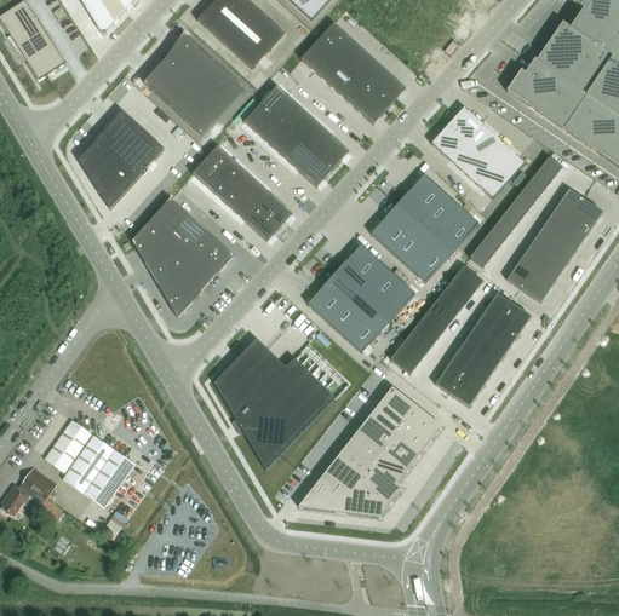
[(22,0),(0,13),(0,23),(9,36),(12,34),(26,58),(23,59),(38,81),(66,63),(26,0),(22,0)]
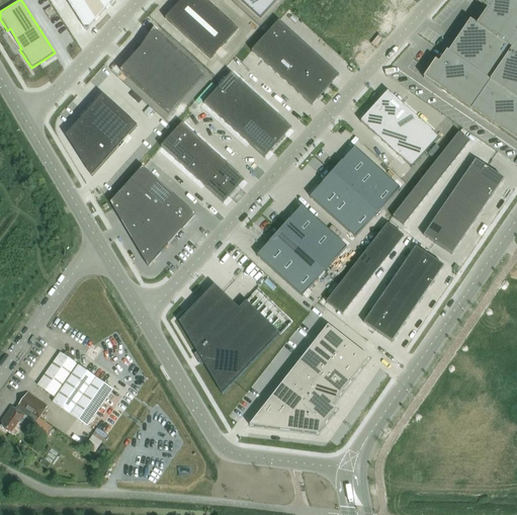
[(83,0),(72,7),(85,28),(99,12),(91,0),(83,0)]
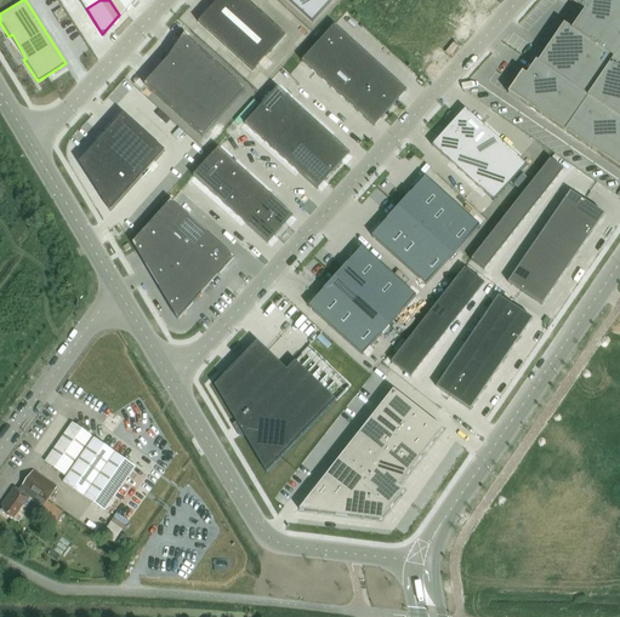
[(109,0),(119,15),(132,0),(109,0)]
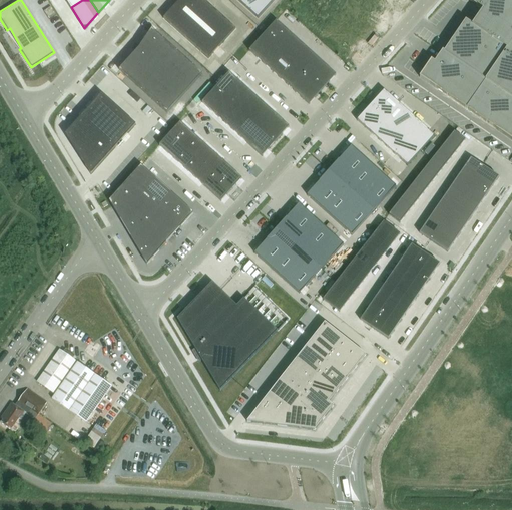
[(176,0),(162,16),(207,56),(234,26),(204,0),(176,0)]
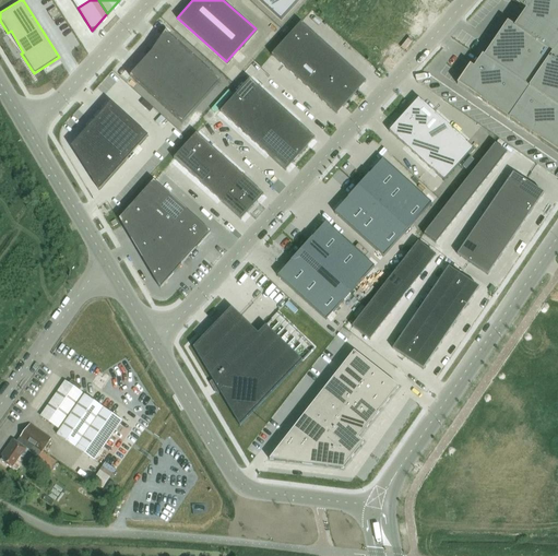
[(260,0),(281,18),(295,0),(260,0)]
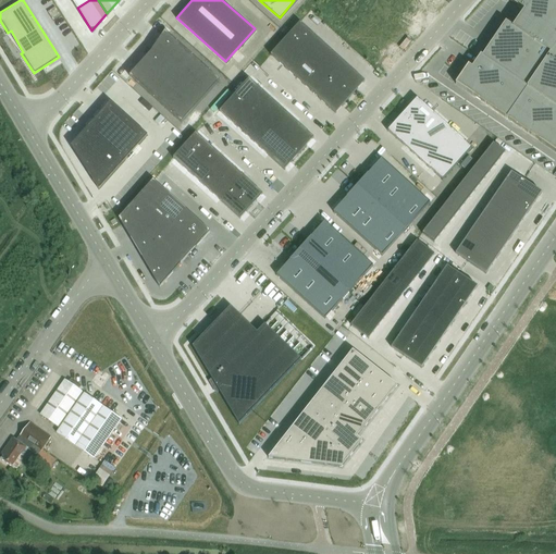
[(469,68),(456,87),(539,144),(555,155),(555,0),(505,0),(524,13),(514,29),(506,25),(483,59),(481,58),(472,71),(469,68)]
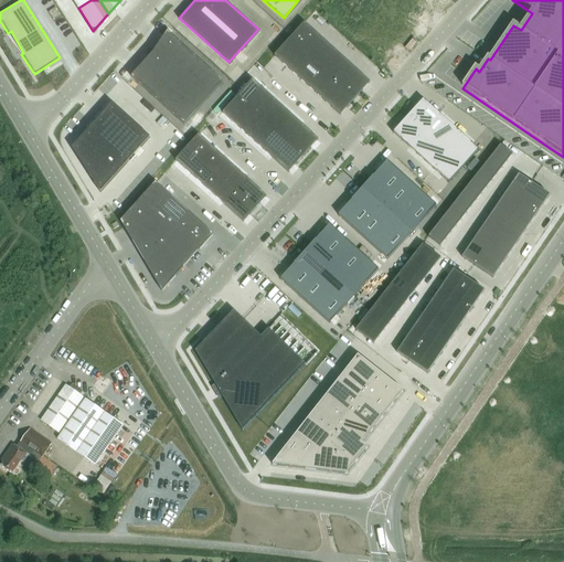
[(55,4),(48,10),(53,19),(61,14),(55,4)]
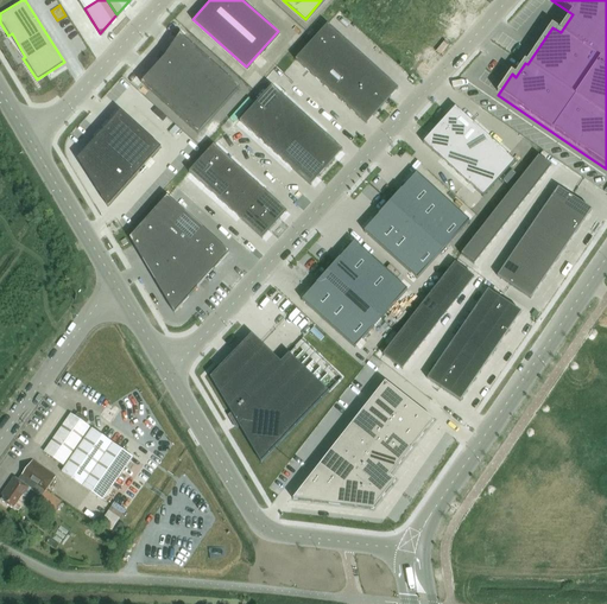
[(327,21),(311,39),(329,55),(345,37),(327,21)]
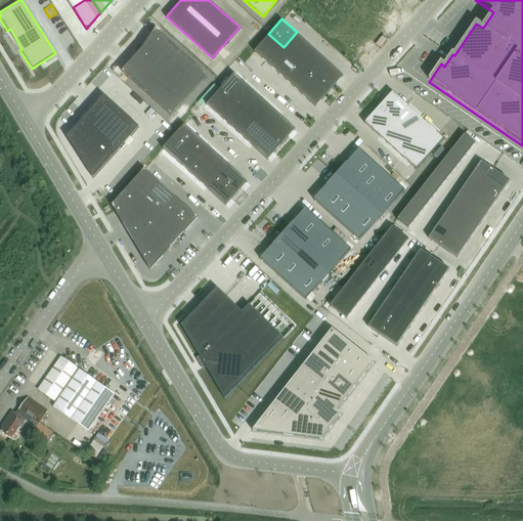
[(157,30),(121,70),(170,115),(207,75),(157,30)]
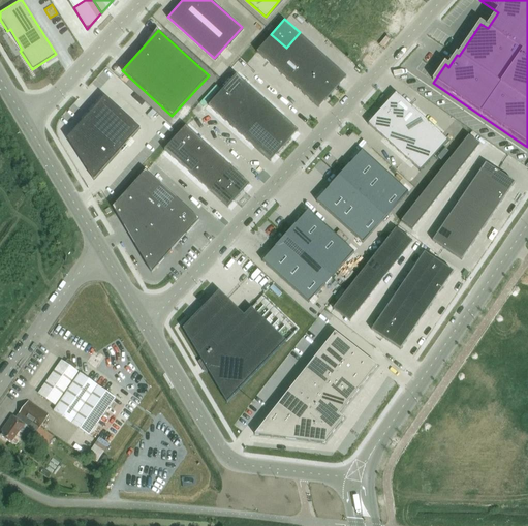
[(300,32),(286,48),(293,55),(308,39),(300,32)]
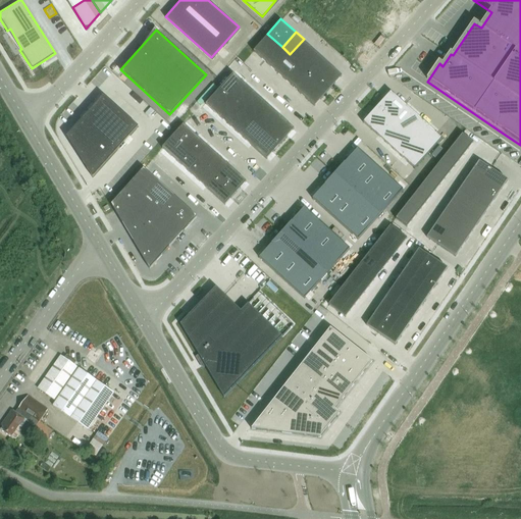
[(267,34),(253,49),(268,62),(282,47),(267,34)]
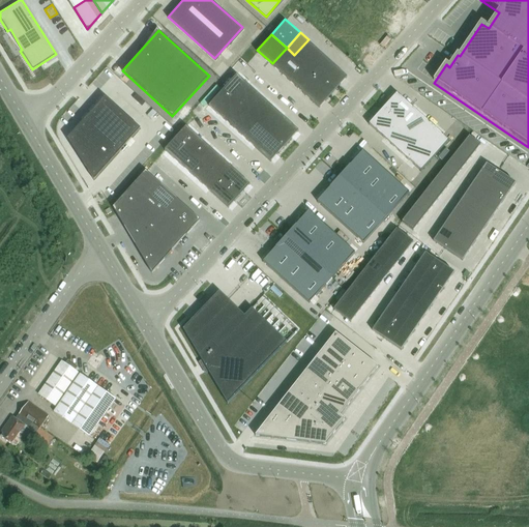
[(309,39),(294,55),(301,62),(316,47),(309,39)]
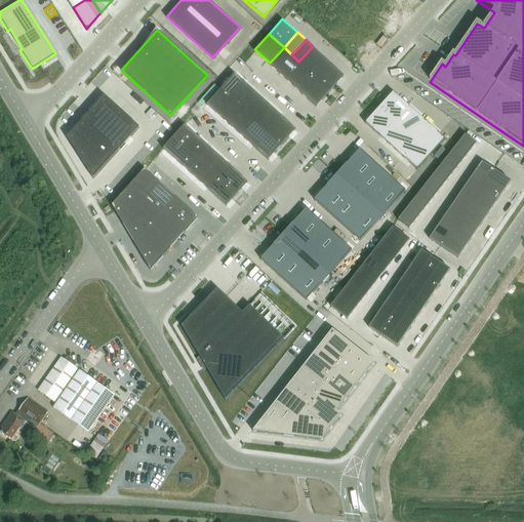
[(313,46),(298,62),(307,68),(320,52),(313,46)]
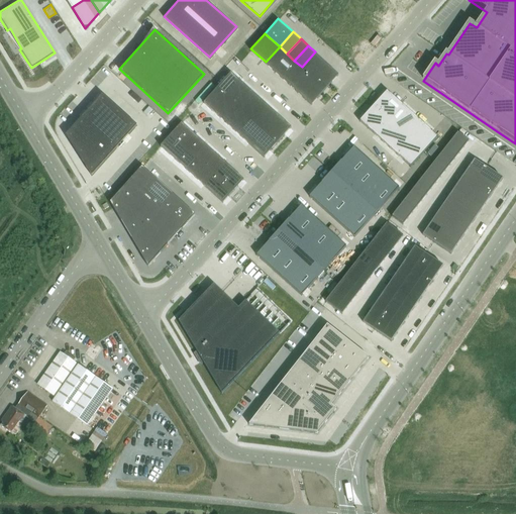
[(280,46),(266,62),(274,69),(287,54),(280,46)]
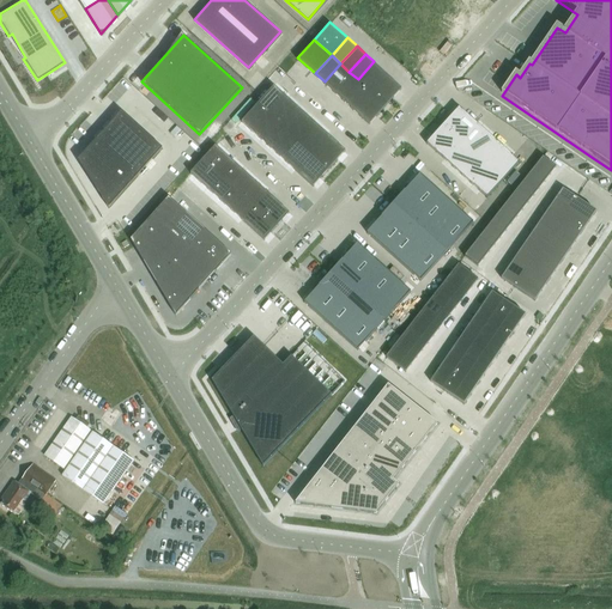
[(374,61),(358,79),(367,87),(383,69),(374,61)]
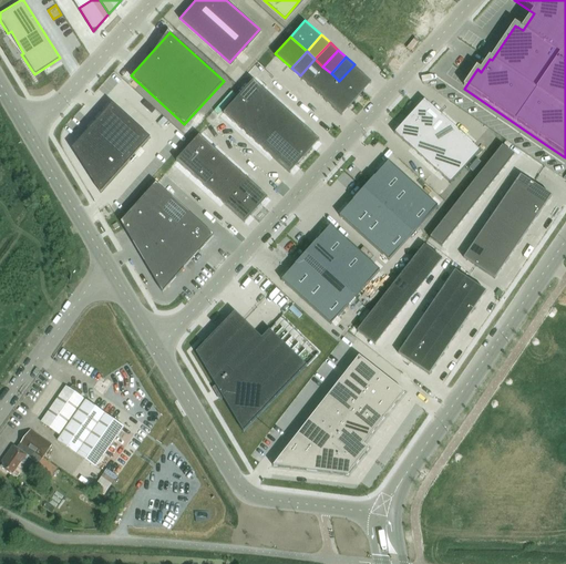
[(315,59),(300,75),(308,83),(322,67),(315,59)]
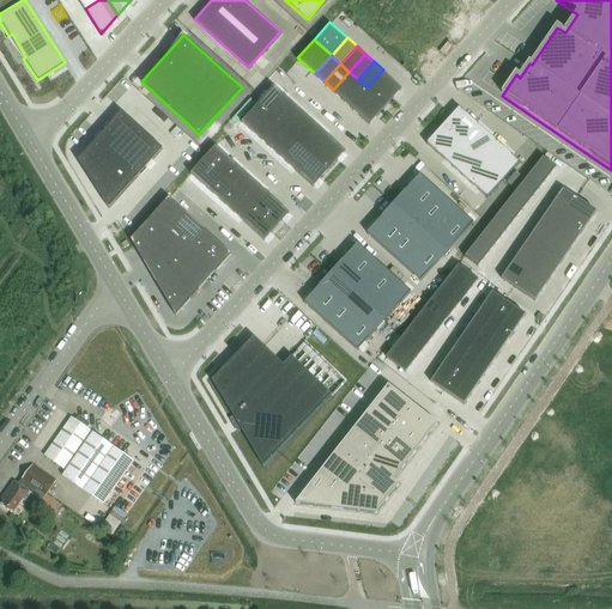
[(383,69),(367,87),(385,103),(401,85),(383,69)]
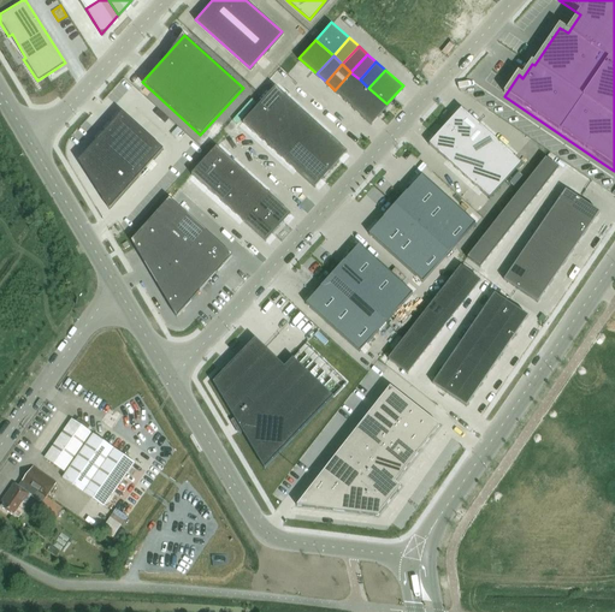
[(350,72),(335,90),(343,97),(360,79),(350,72)]
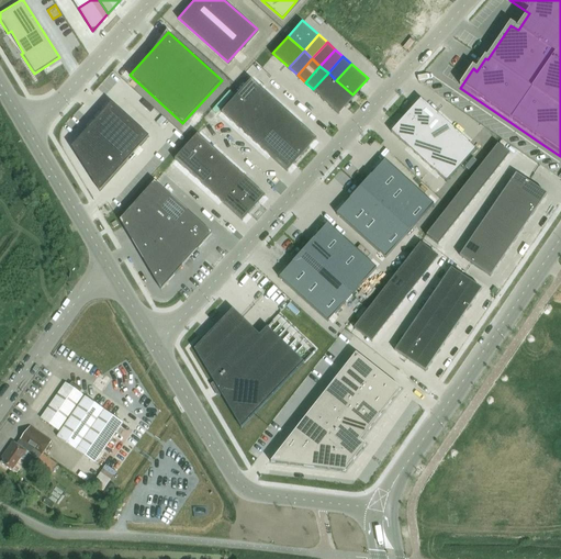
[(328,73),(313,89),(322,97),(336,80),(328,73)]
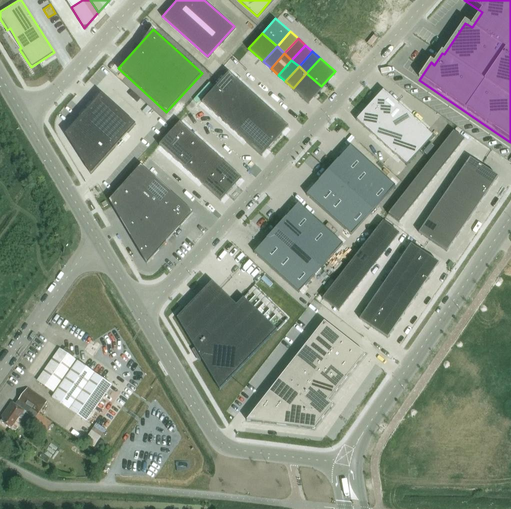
[(229,69),(215,84),(230,98),(244,83),(229,69)]
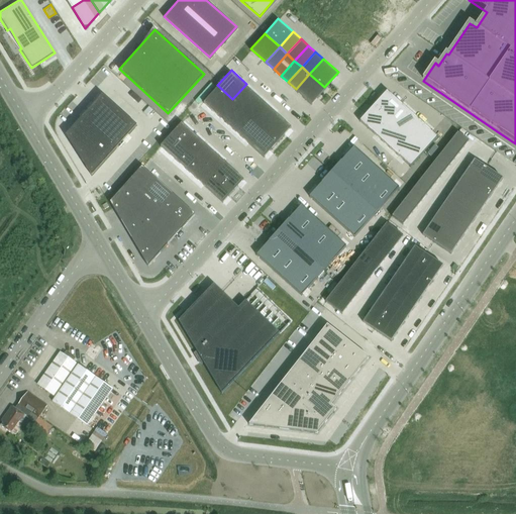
[(309,74),(296,89),(311,102),(324,87),(309,74)]
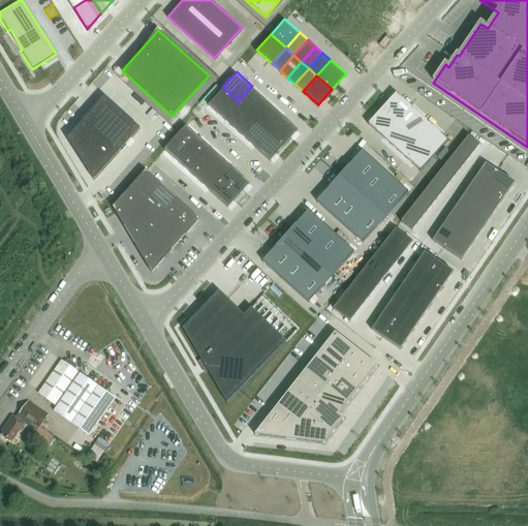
[(252,86),(238,101),(246,107),(259,92),(252,86)]
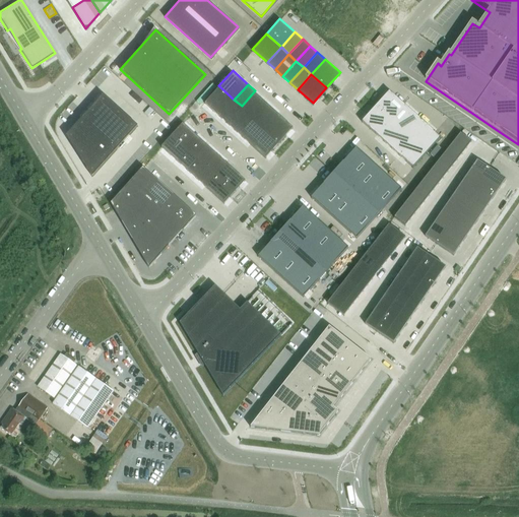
[(218,86),(205,101),(220,115),(234,100),(218,85),(218,86)]
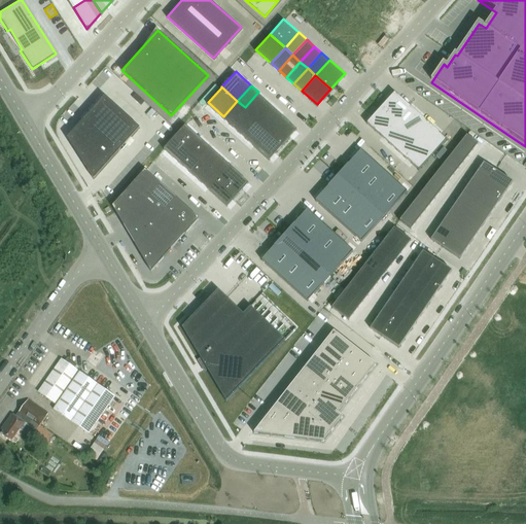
[(392,91),(365,120),(417,168),(445,137),(392,91)]
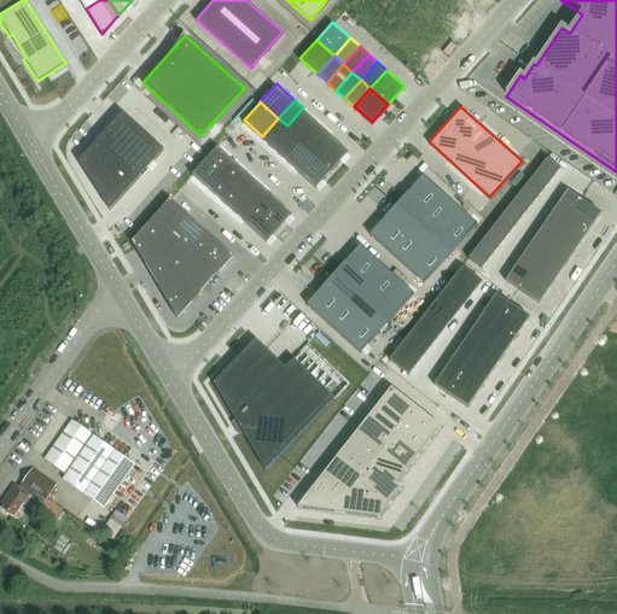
[(303,107),(287,126),(296,134),(313,116),(303,107)]
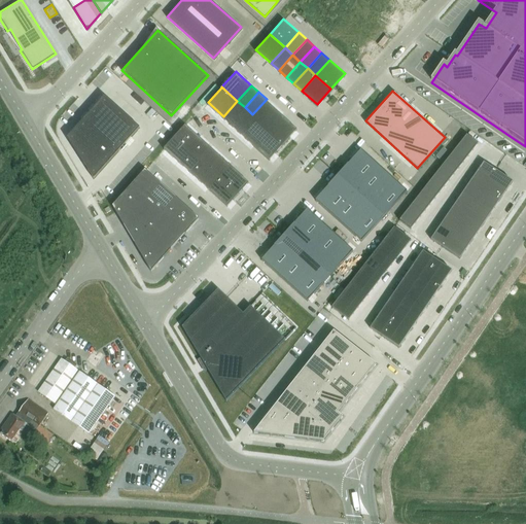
[(104,94),(72,129),(89,154),(82,162),(93,177),(139,126),(104,94)]
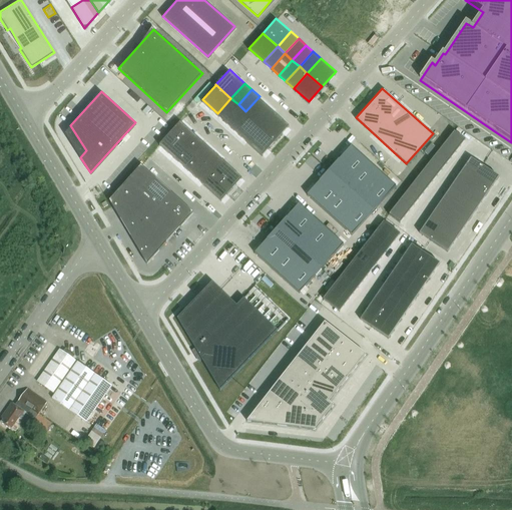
[(260,96),(245,111),(252,118),(267,103),(260,96)]
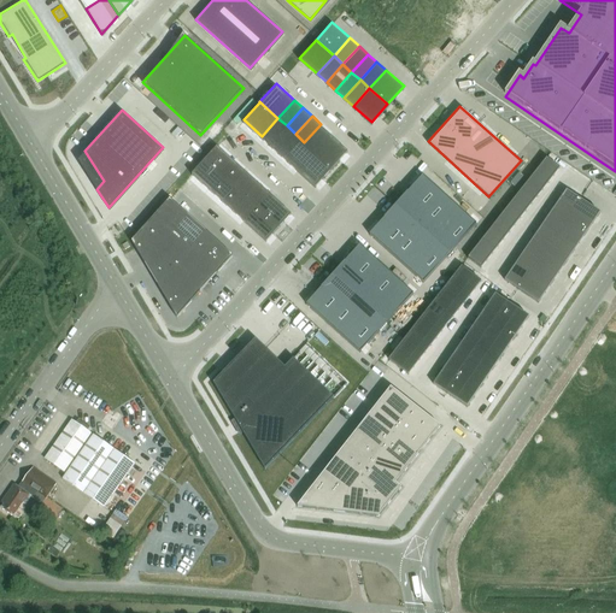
[(277,118),(262,136),(270,143),(287,125),(277,118)]
